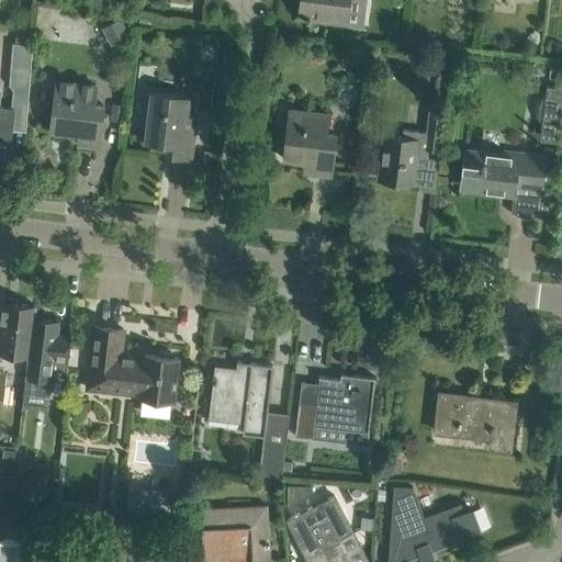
[(368,0),(300,0),(299,19),(348,25),(351,0),(353,0),(369,2),(368,0)]
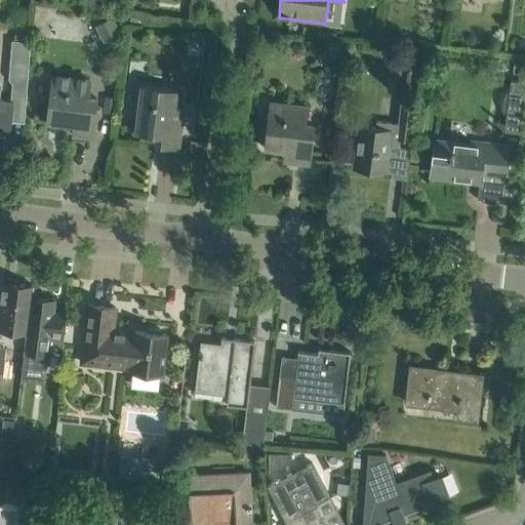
[(25,103),(27,82),(28,76),(27,76),(29,42),(12,40),(9,74),(13,74),(11,102),(14,102),(25,103)]
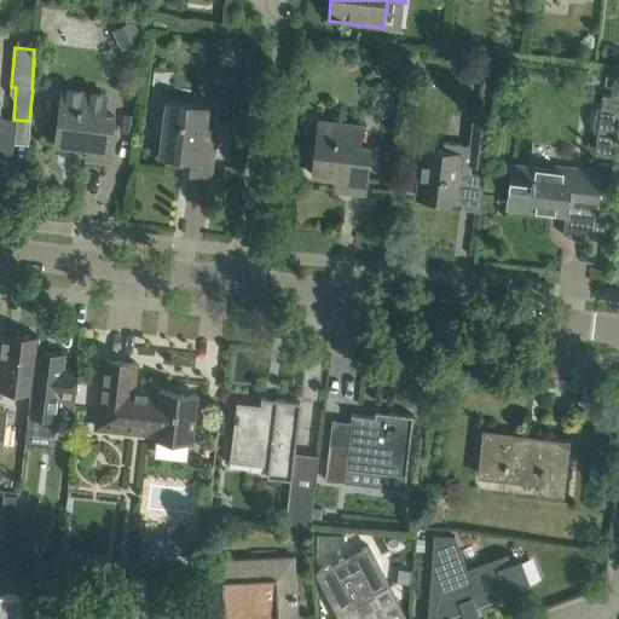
[(109,162),(111,138),(115,116),(104,115),(106,94),(63,90),(59,120),(56,144),(80,146),(80,144),(88,145),(87,160),(109,162)]
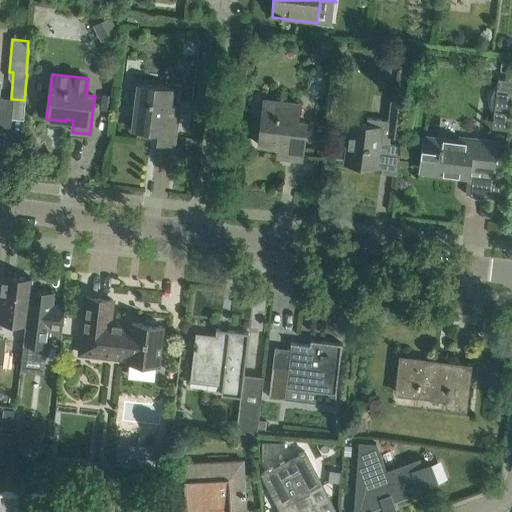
[(506,132),(511,90),(511,80),(499,79),(499,82),(495,86),(491,89),(489,94),(488,100),(490,107),(488,106),(485,129),(506,132)]
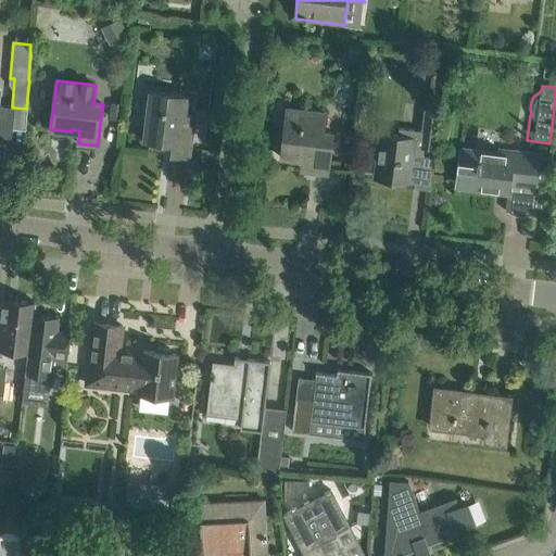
[(0,88),(0,140),(12,142),(15,108),(12,108),(0,105),(1,89),(0,88)]
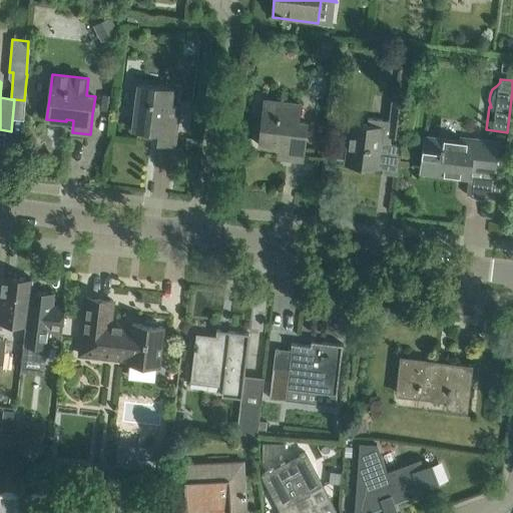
[(171,106),(173,89),(137,84),(132,130),(158,133),(157,142),(175,144),(180,107),(171,106)]
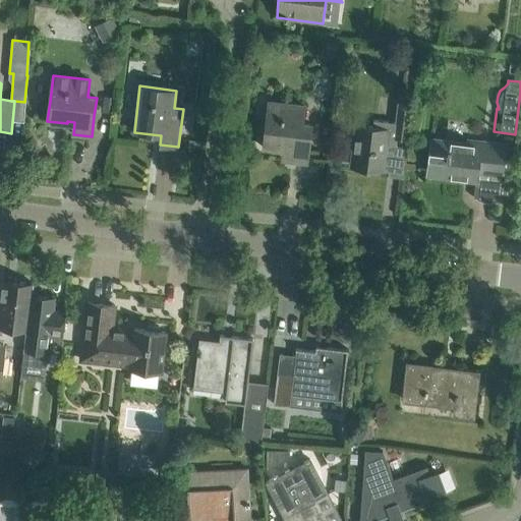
[(115,111),(117,98),(104,97),(103,109),(115,111)]
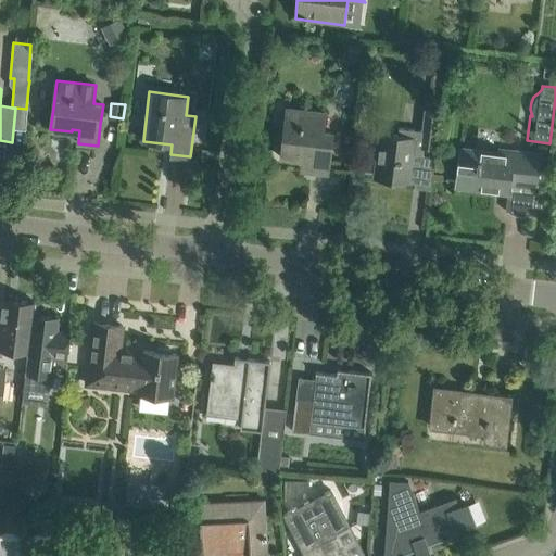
[(436,150),(439,128),(441,105),(428,103),(425,131),(412,130),(411,138),(382,135),(377,174),(388,176),(387,180),(407,182),(411,154),(424,156),(425,149),(436,150)]
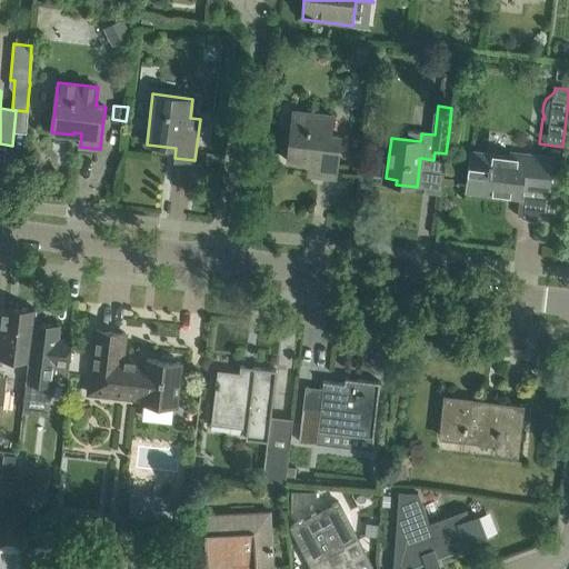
[(333,116),(316,113),(293,111),(288,161),(317,165),(316,176),(336,178),(341,136),(331,135),(333,116)]
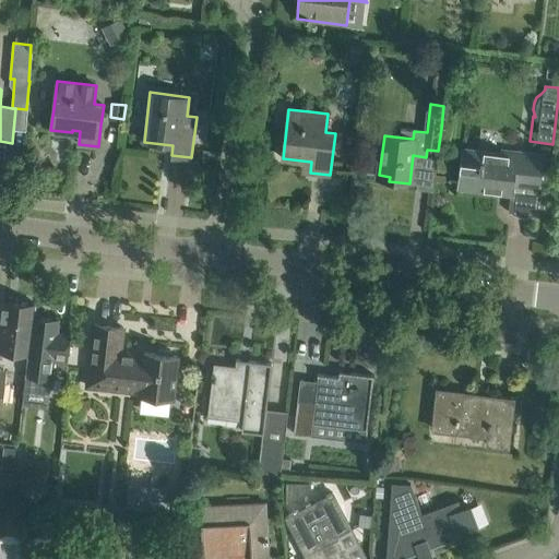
[(542,174),(544,156),(499,151),(499,156),(462,151),(458,187),(511,193),(509,212),(537,216),(538,212),(546,213),(550,175),(542,174)]
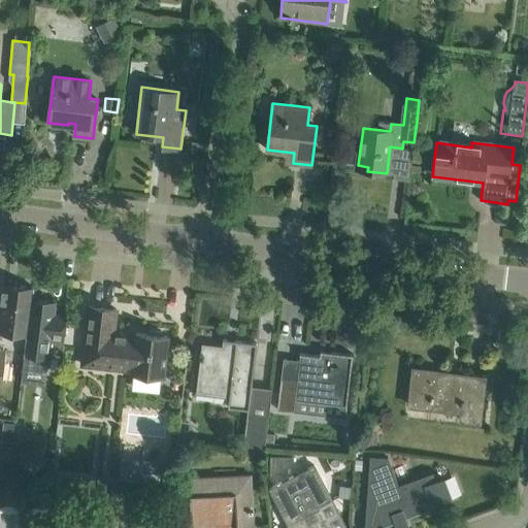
[(34,287),(32,287),(4,284),(0,320),(0,332),(27,337),(31,299),(32,299),(34,287)]
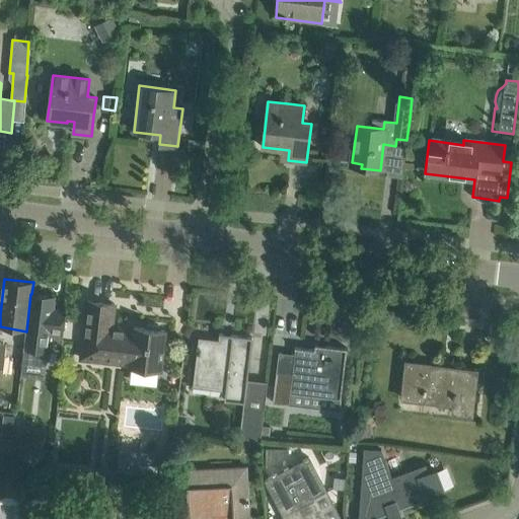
[(55,297),(31,294),(30,294),(26,331),(23,356),(22,362),(47,364),(48,346),(49,346),(53,344),(62,345),(66,310),(54,308),(55,297)]
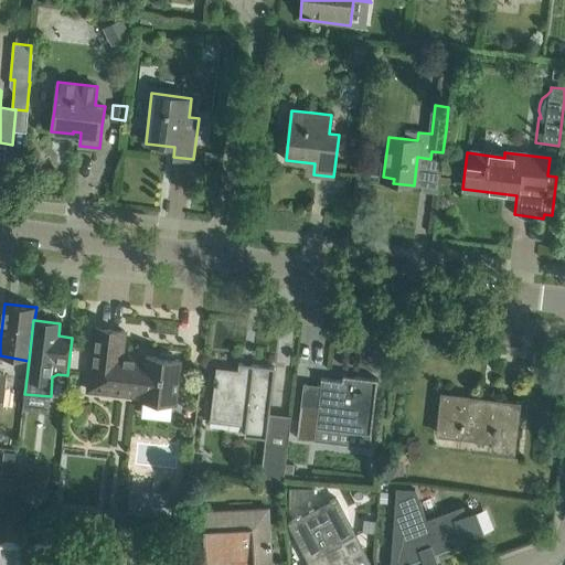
[(139,402),(174,405),(179,360),(174,359),(172,354),(161,353),(158,358),(146,355),(146,360),(121,358),(125,331),(95,328),(88,393),(139,400),(139,402)]
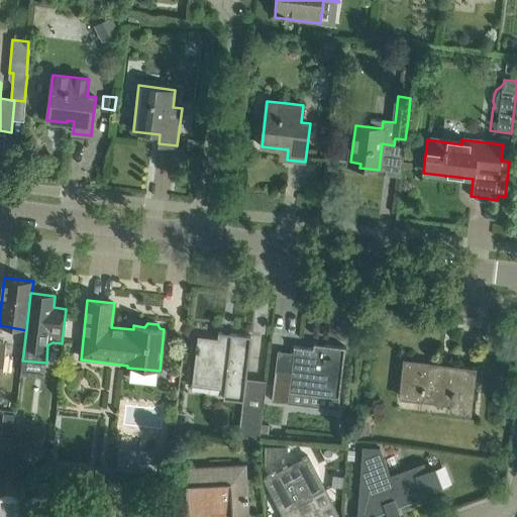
[(223,399),(243,401),(250,336),(218,333),(218,339),(198,336),(192,385),(224,390),(223,399)]
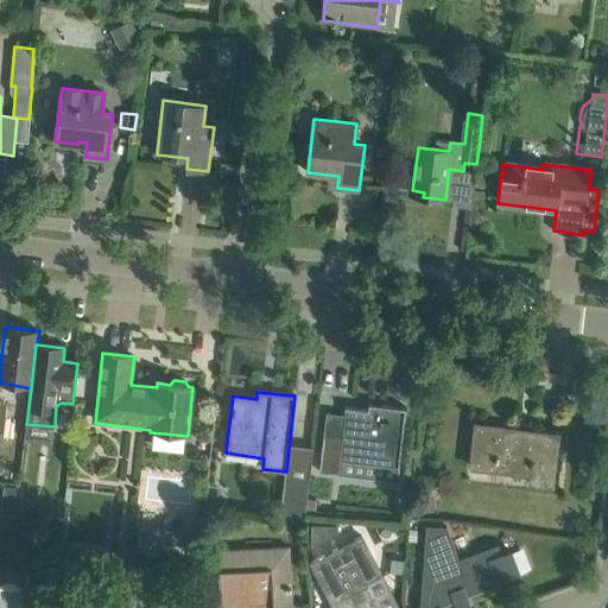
[(320,472),(399,481),(407,409),(382,406),(381,411),(347,407),(346,416),(327,413),(320,472)]
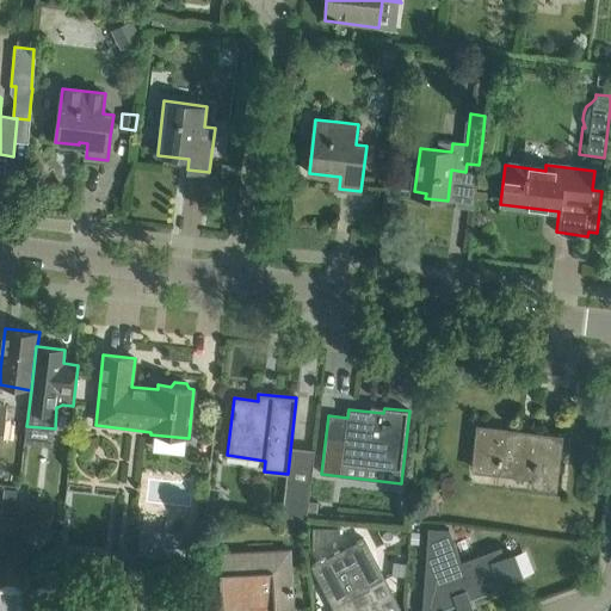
[(534,474),(531,486),(555,488),(561,437),(530,433),(529,438),(520,437),(522,432),(505,431),(505,430),(479,427),(474,469),(499,473),(500,469),(534,474)]
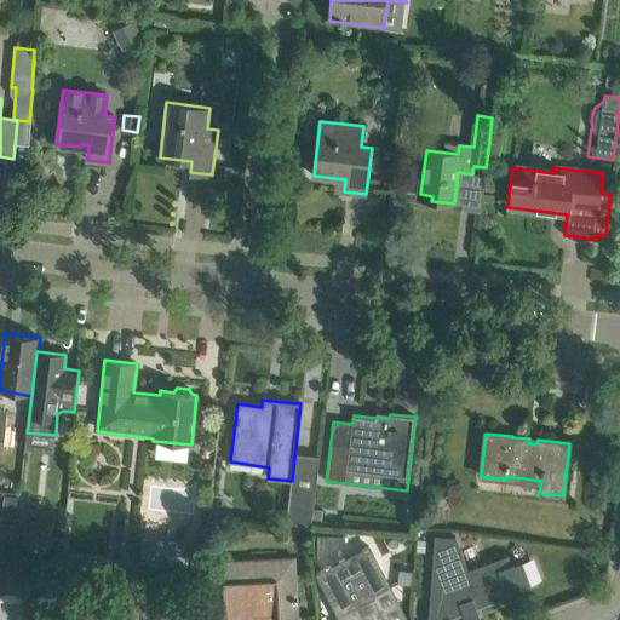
[(313,509),(314,489),(291,487),(286,528),(310,530),(311,523),(321,523),(322,509),(313,509)]
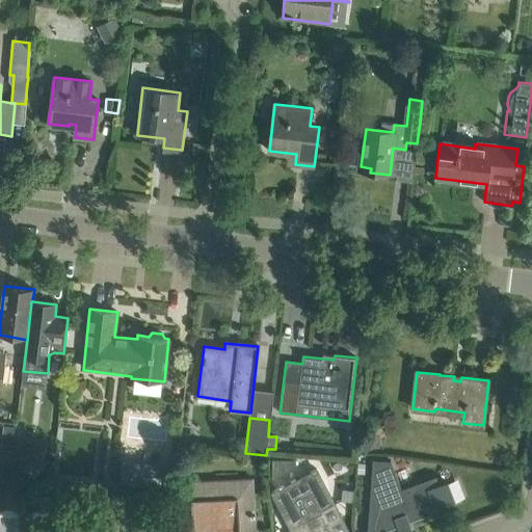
[(3,426),(0,449),(11,450),(15,427),(3,426)]
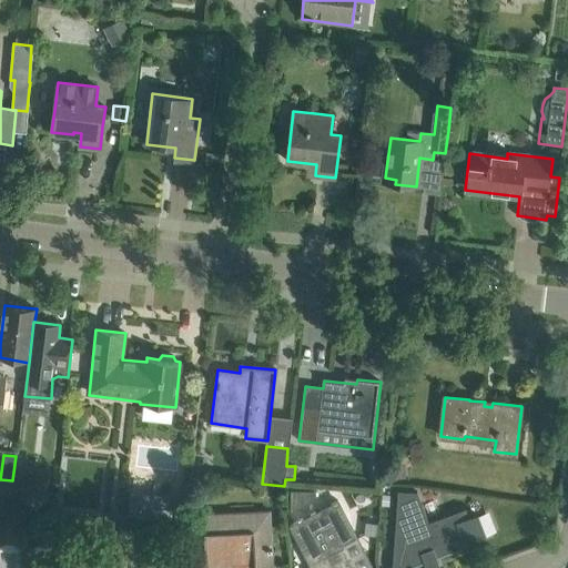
[(405,463),(389,465),(391,479),(406,478),(405,463)]
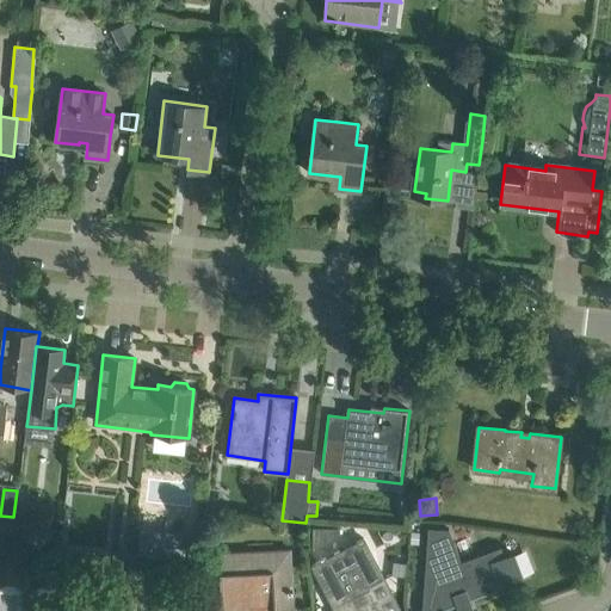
[(140,572),(181,576),(183,560),(187,561),(191,534),(140,528),(137,555),(141,555),(140,572)]
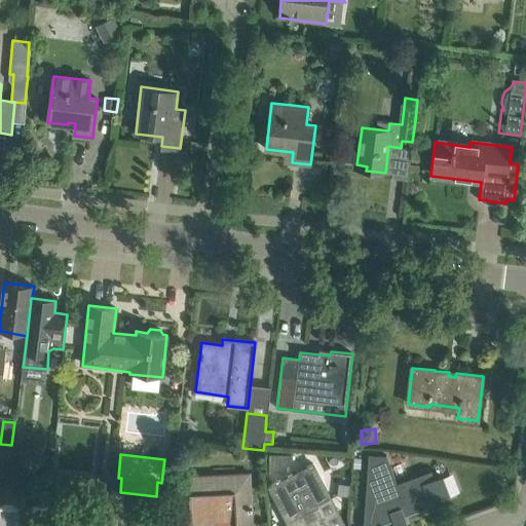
[(398,483),(387,455),(369,454),(363,525),(374,525),(375,525),(381,525),(395,521),(396,525),(406,521),(404,518),(445,502),(444,500),(451,497),(443,476),(436,479),(433,471),(398,483)]
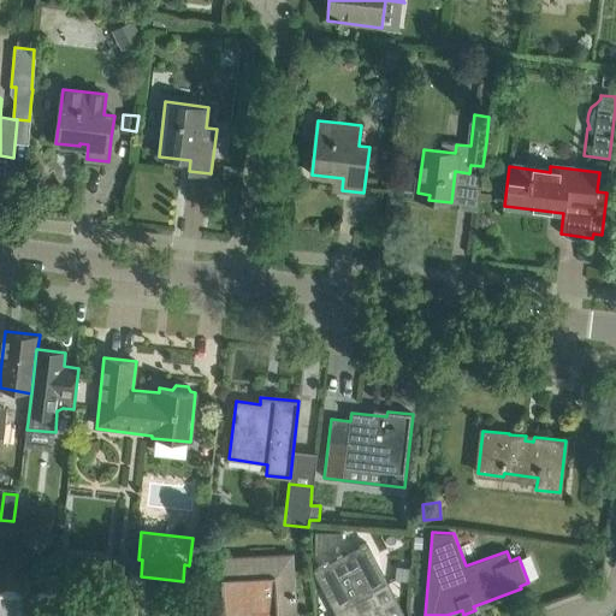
[(18,554),(23,550),(24,543),(19,538),(13,538),(9,542),(7,549),(12,554),(18,554)]
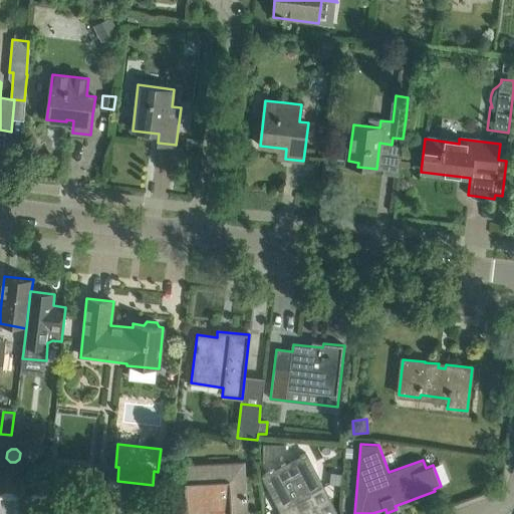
[(39,449),(29,449),(29,471),(38,471),(39,449)]
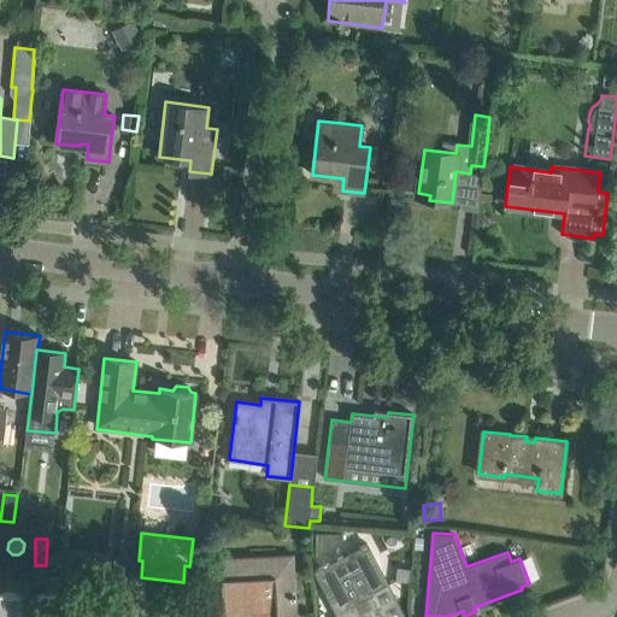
[(324,565),(313,571),(336,616),(385,616),(372,592),(388,585),(377,563),(369,547),(366,544),(341,557),(338,551),(322,559),(324,565)]
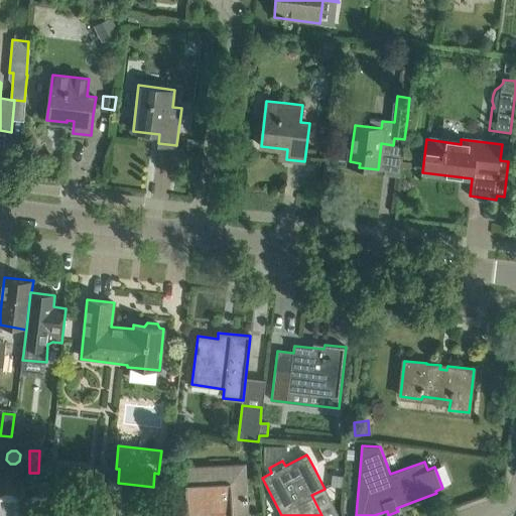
[(248,501),(247,481),(247,462),(186,466),(186,482),(185,482),(187,515),(214,513),(214,515),(233,515),(232,500),(242,499),(242,501),(248,501)]
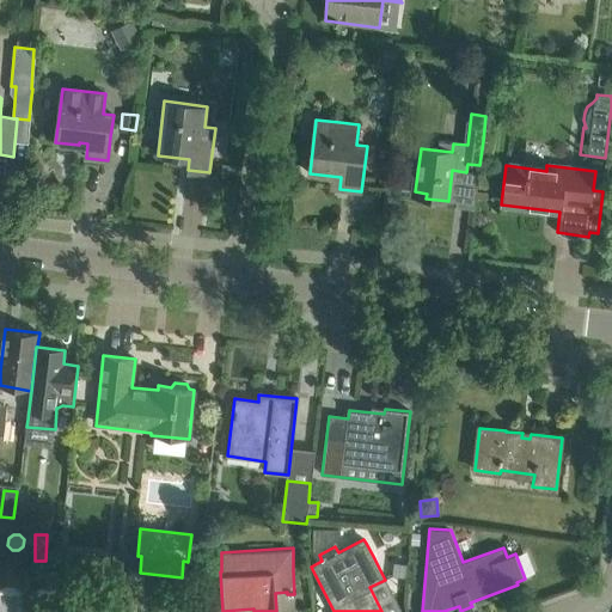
[(398,549),(397,564),(408,565),(409,550),(398,549)]
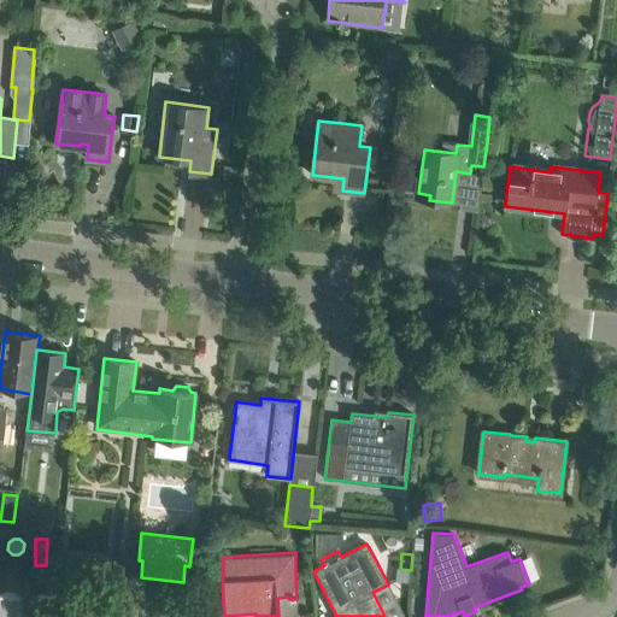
[(180,616),(177,599),(121,612),(121,616),(180,616)]
